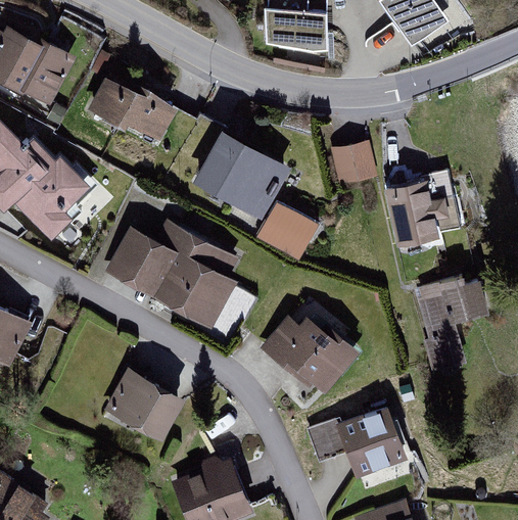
[(263,0),(262,41),(328,43),(329,5),(287,4),(287,0),(263,0)]
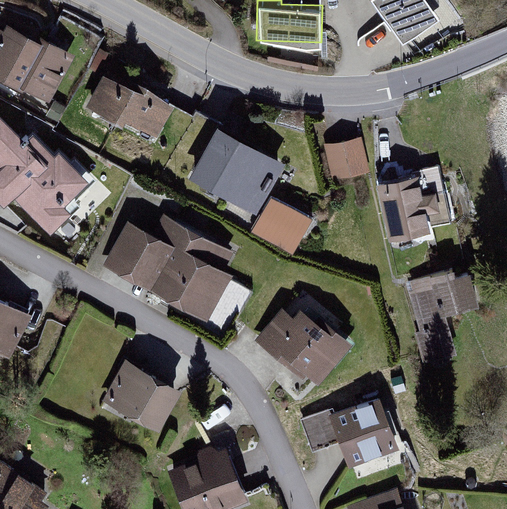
[(374,0),(403,44),(439,19),(426,0),(374,0)]
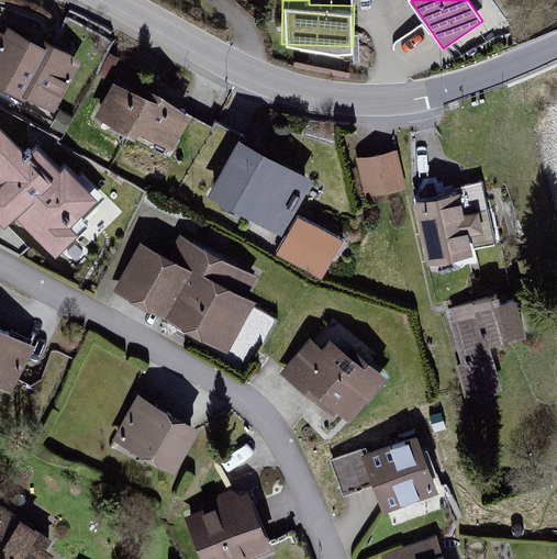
[(8,37),(0,33),(0,88),(53,114),(80,57),(14,25),(8,37)]
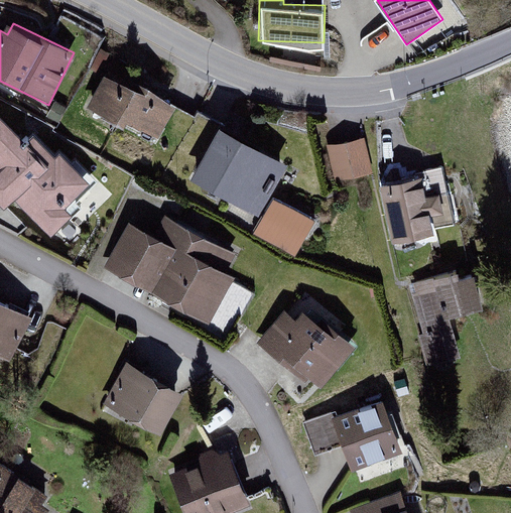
[(152,135),(170,102),(129,80),(126,86),(100,73),(82,109),(120,128),(124,121),(152,135)]
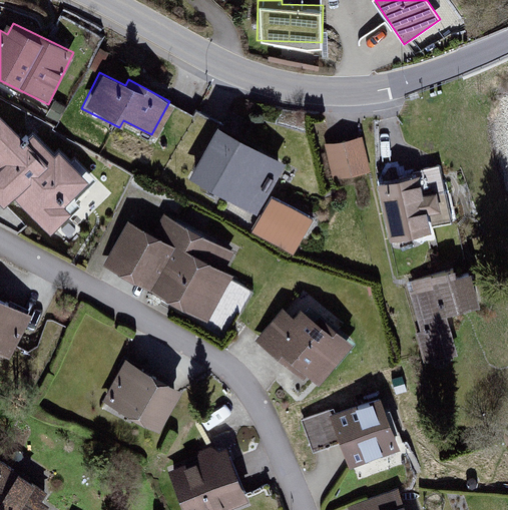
[(20,142),(0,120),(0,209),(3,212),(15,201),(47,235),(68,215),(59,205),(88,178),(58,146),(50,153),(30,132),(20,142)]
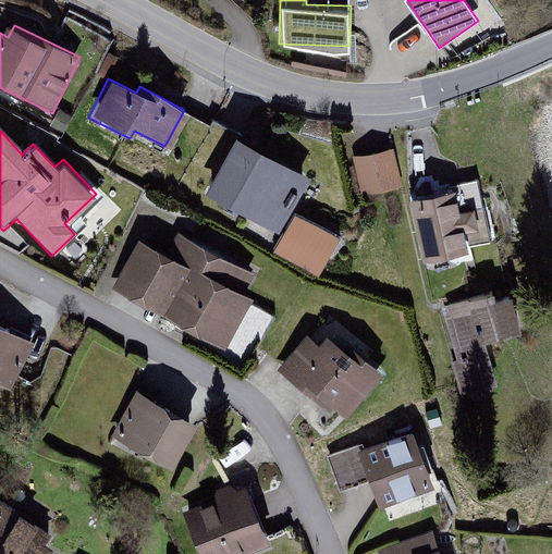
[(309,175),(235,136),(204,196),(278,235),(309,175)]
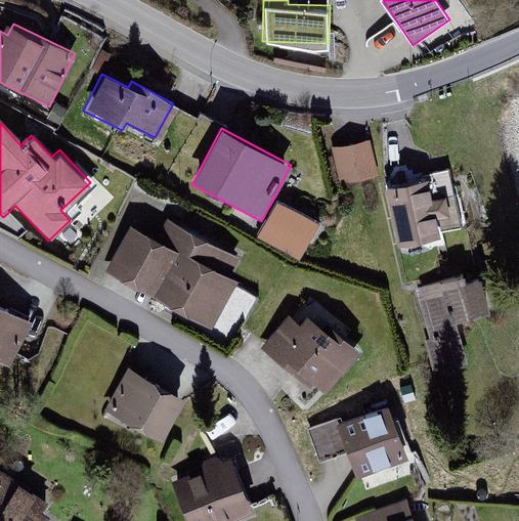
[(368,140),(330,148),(338,183),(376,175),(368,140)]
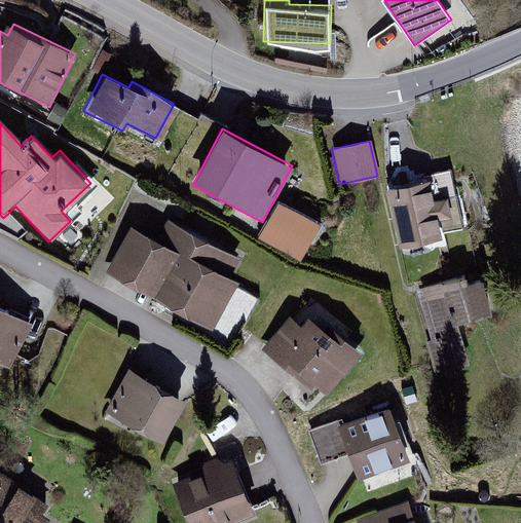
[(451,173),(384,187),(396,243),(462,228),(451,173)]
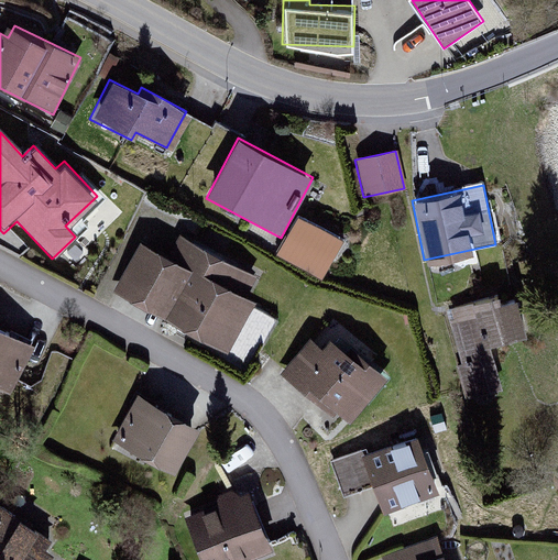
[(321,280),(341,241),(296,218),(276,256),(321,280)]
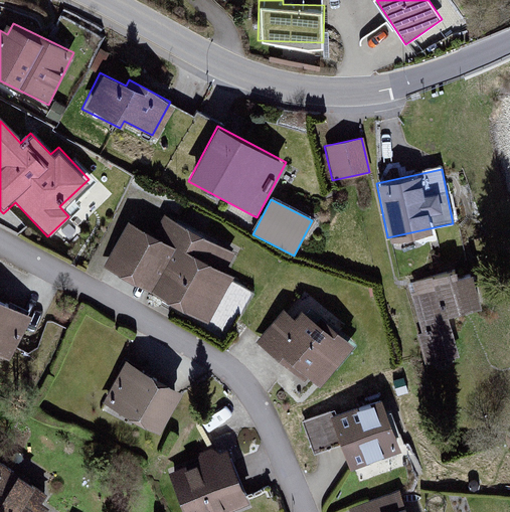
[(208,322),(231,278),(223,274),(234,251),(162,215),(151,235),(126,222),(103,269),(208,322)]
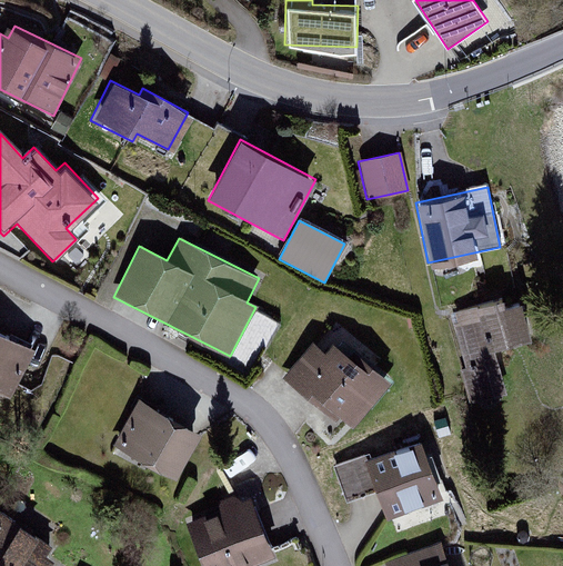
[(520,294),(448,311),(471,403),(508,394),(496,348),(531,340),(520,294)]
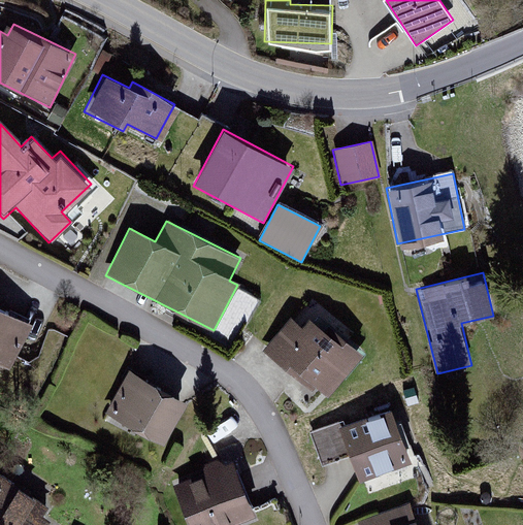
[(32,324),(0,307),(0,364),(10,369),(32,324)]
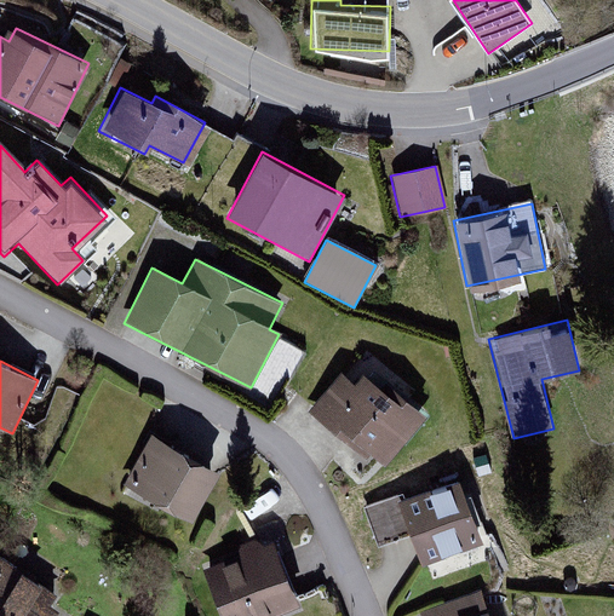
[(355,385),(338,372),(305,414),(379,471),(425,412),(389,384),(384,391),(362,375),(355,385)]
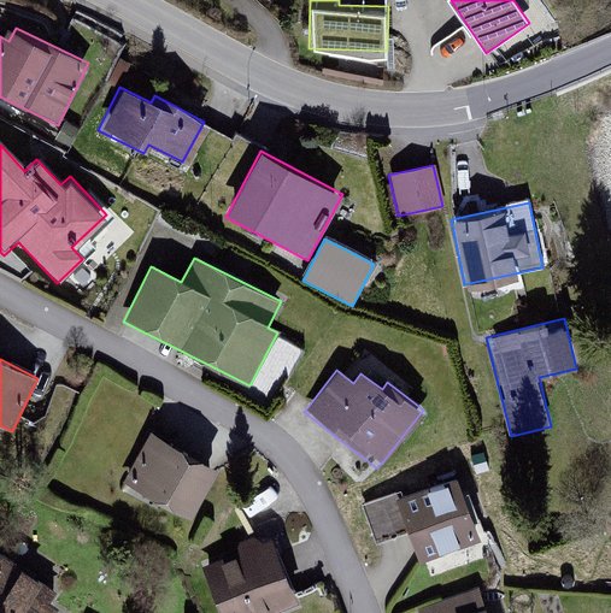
[(222,465),(150,431),(123,489),(194,523),(222,465)]
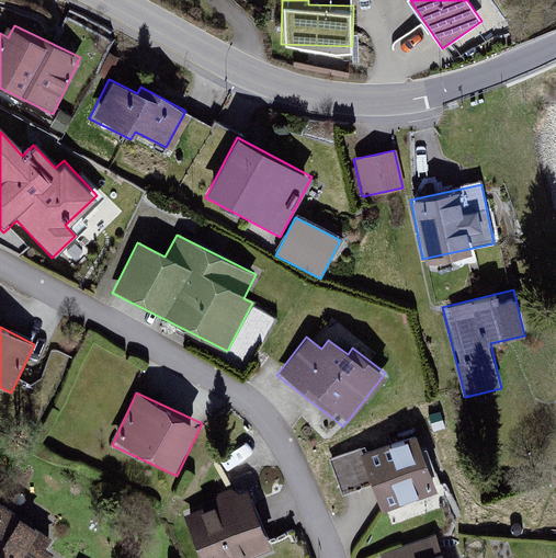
[(362,447),(329,458),(341,494),(373,485),(381,511),(435,491),(417,435),(367,452),(362,447)]
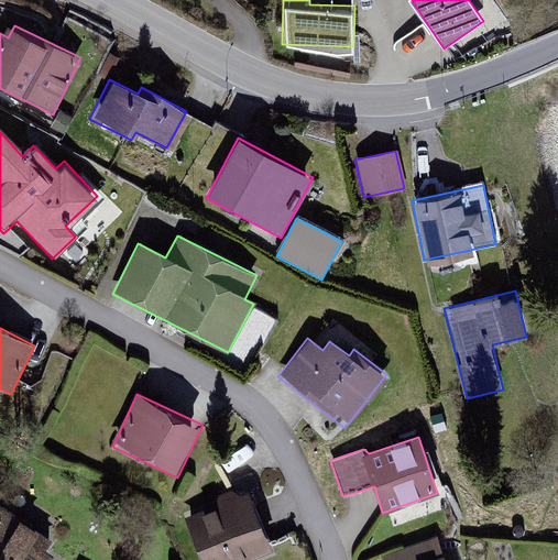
[(220,511),(184,523),(199,559),(261,559),(272,556),(244,487),(220,494),(220,511)]
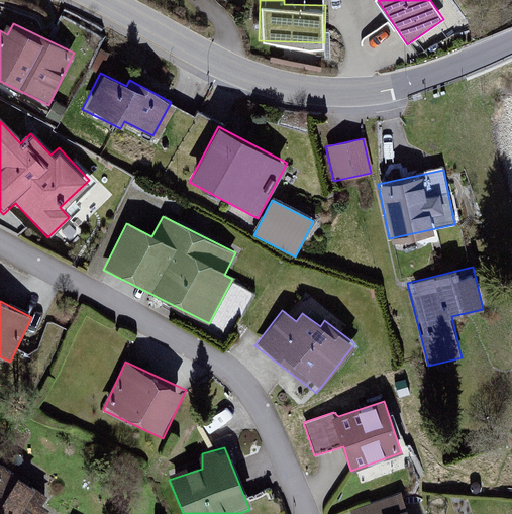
[(0,513),(47,513),(49,512),(36,503),(42,495),(0,468),(0,513)]
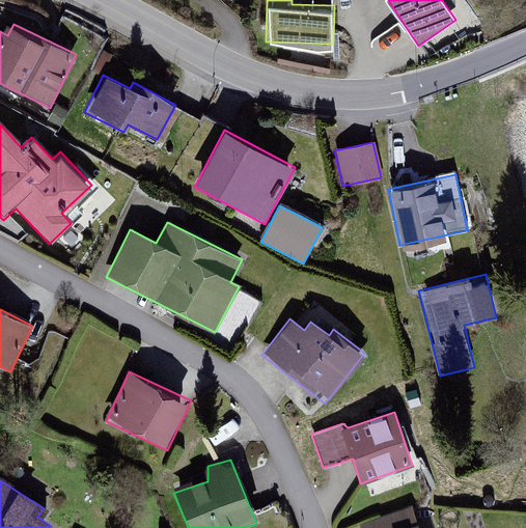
[(420,527),(412,505),(359,524),(360,527),(420,527)]
